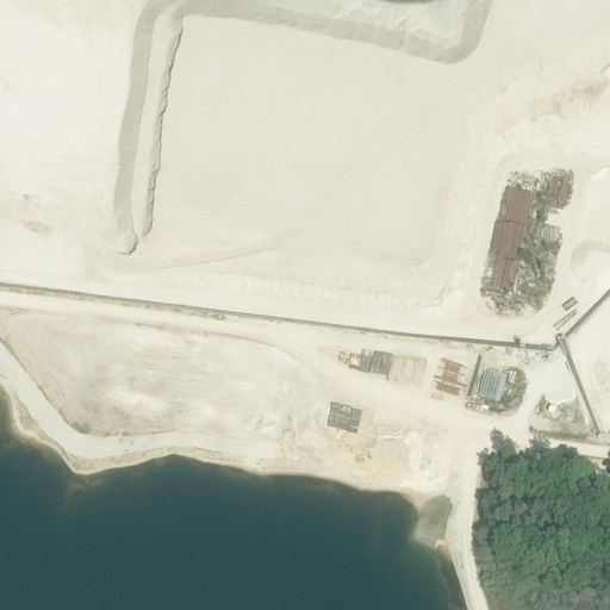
[(561,174),(559,200),(566,201),(570,175),(561,174)]
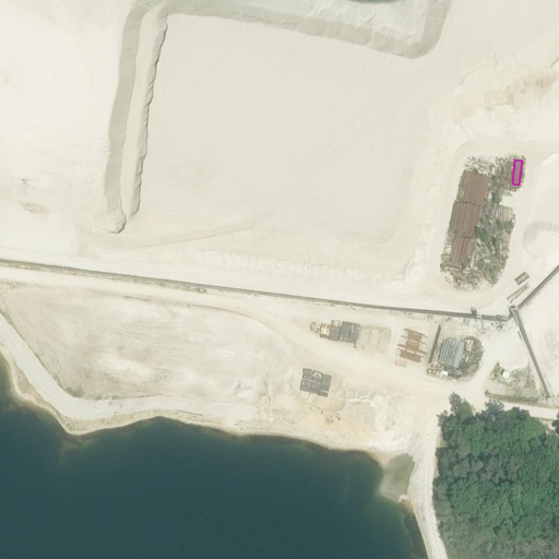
[(453,202),(450,227),(456,228),(455,233),(479,237),(489,176),(464,171),(460,203),(453,202)]
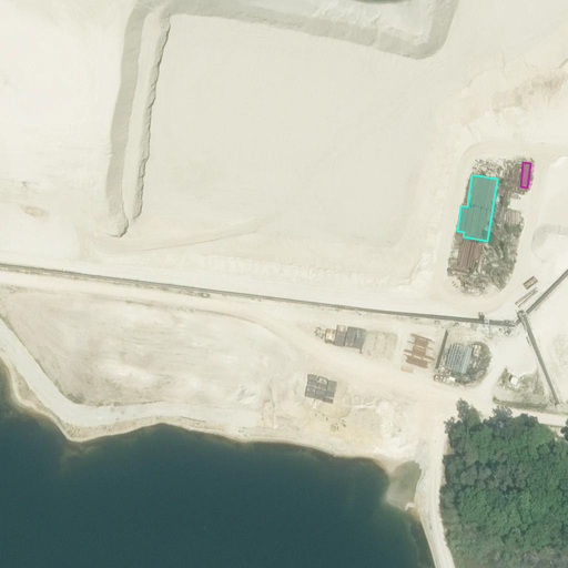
[(119,264),(125,249),(90,233),(82,249),(119,264)]
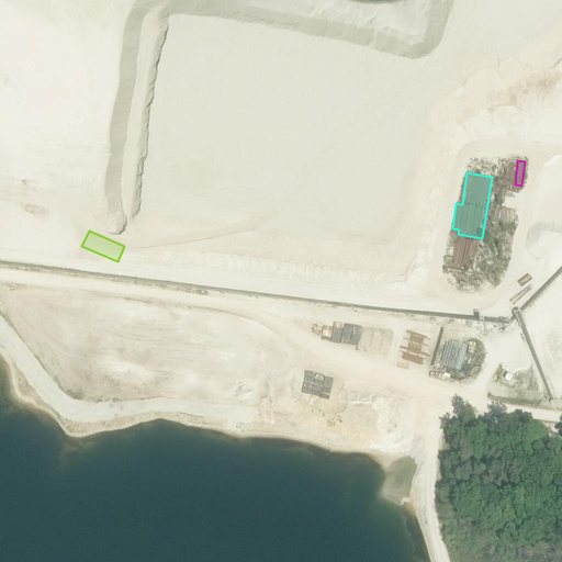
[(78,248),(79,240),(64,237),(63,246),(78,248)]
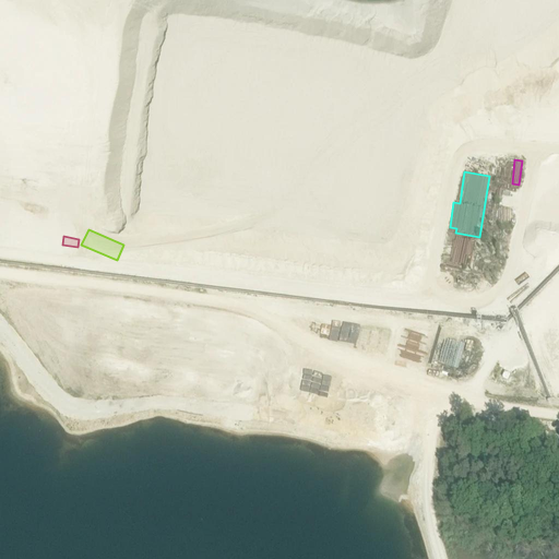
[(468,242),(466,264),(473,265),(475,244),(468,242)]
